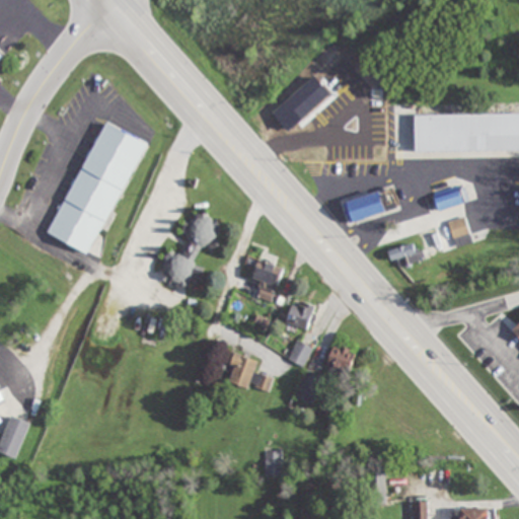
[(518,151),(518,114),(416,114),(416,152),(518,151)]
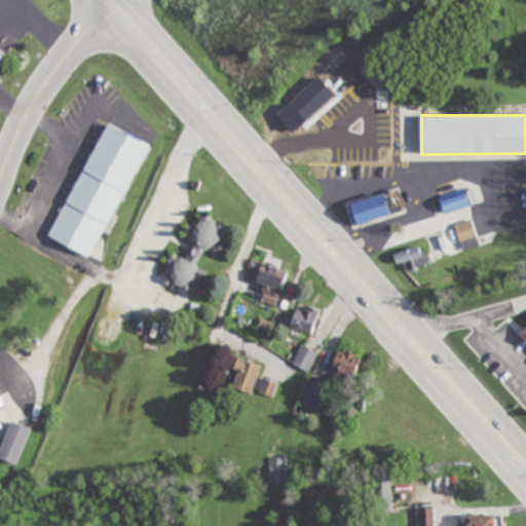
[(149,144),(105,123),(51,238),(95,259),(149,144)]
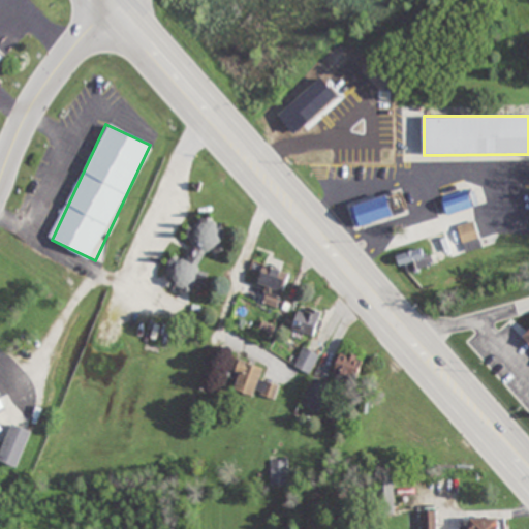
[(353,205),(360,226),(408,213),(402,191),(353,205)]
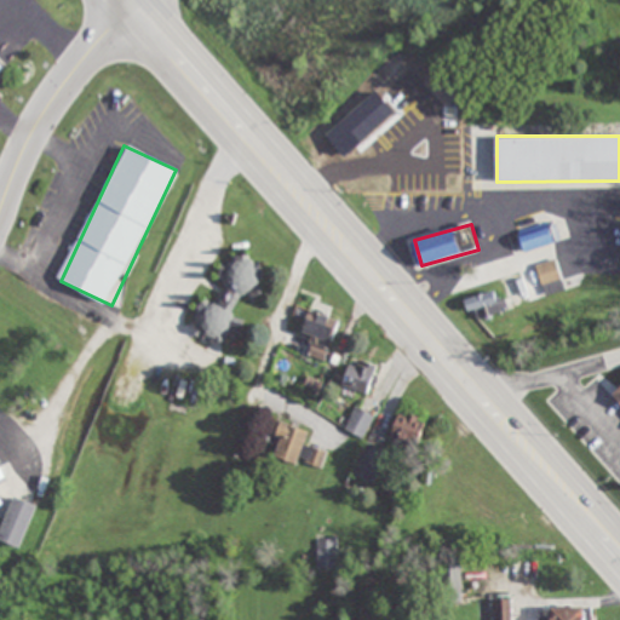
[(554,246),(550,224),(520,228),(522,250),(554,246)]
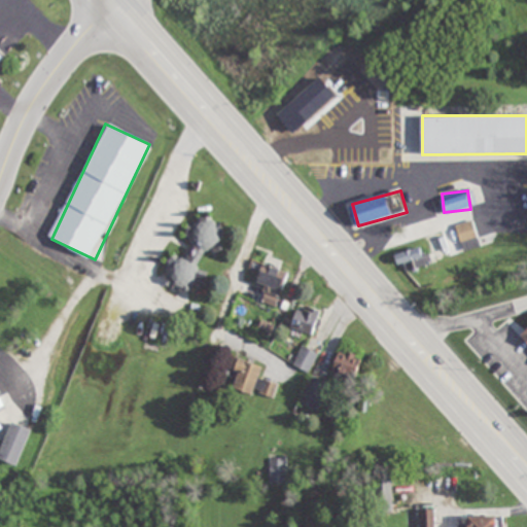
[(206,287),(206,272),(202,272),(201,255),(225,254),(223,219),(188,220),(189,257),(165,258),(167,289),(206,287)]
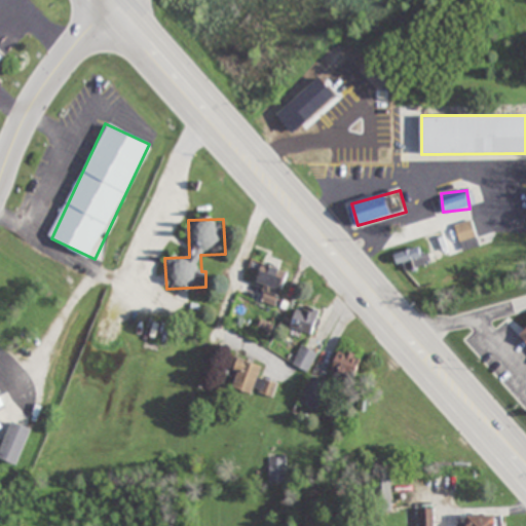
[(459,241),(477,237),(473,219),(455,224),(459,241)]
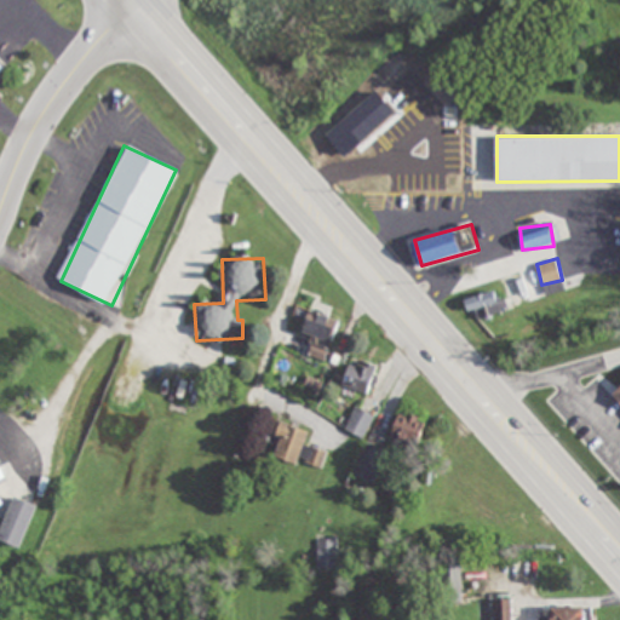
[(499,297),(468,294),(466,313),(498,315),(499,297)]
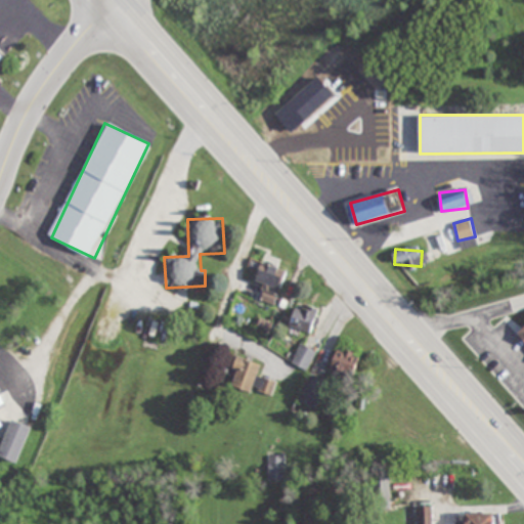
[(257,280),(265,284),(260,301),(276,306),(287,269),(262,262),(257,280)]
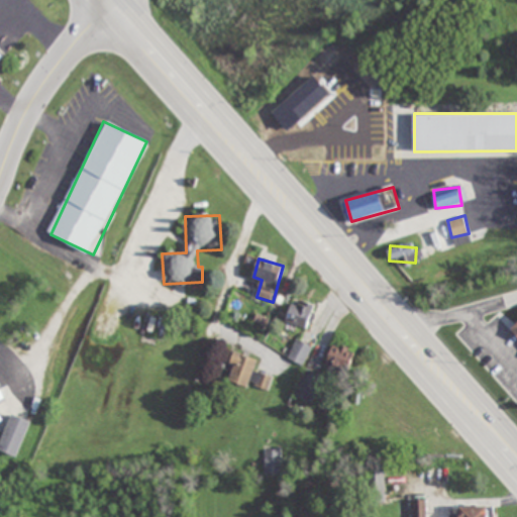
[(286,321),(308,328),(316,306),(294,298),(286,321)]
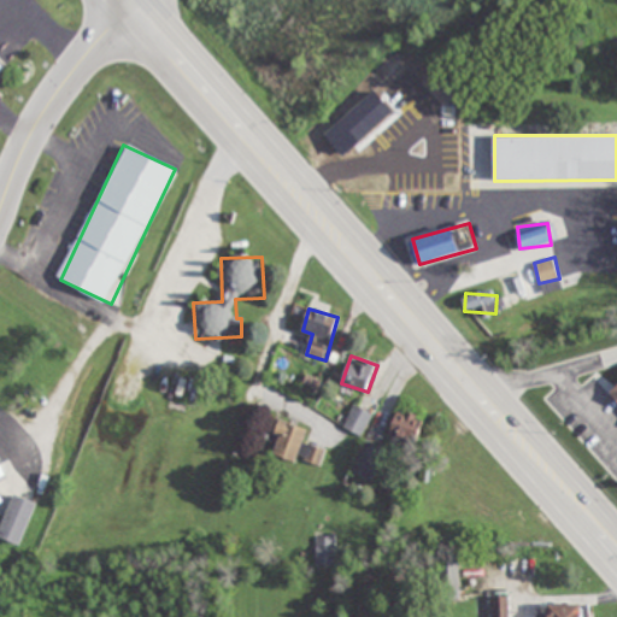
[(362,436),(374,415),(356,405),(344,428),(362,436)]
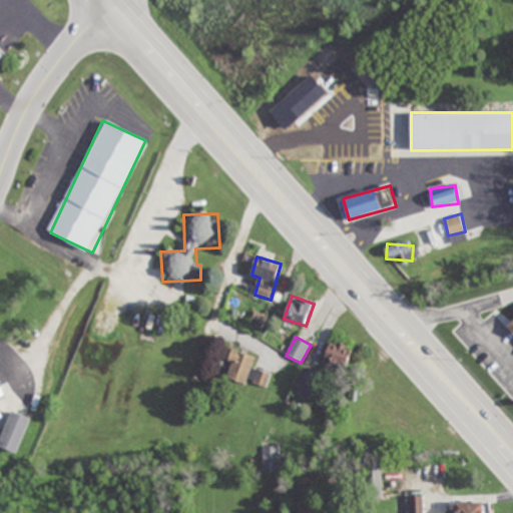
[(324,362),(346,369),(353,348),(331,341),(324,362)]
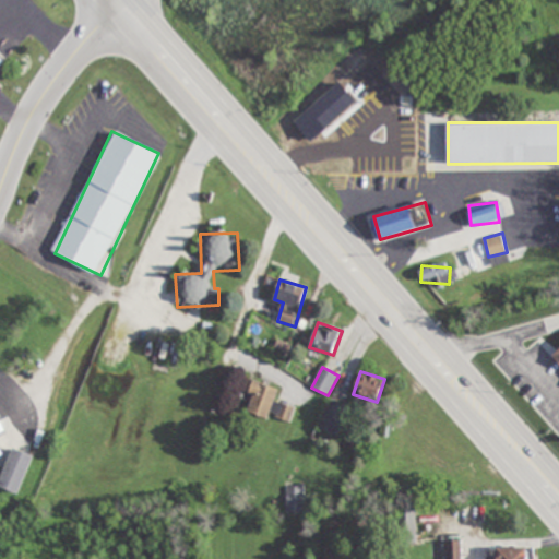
[(280,389),(252,380),(244,412),(290,425),(296,406),(276,400),(280,389)]
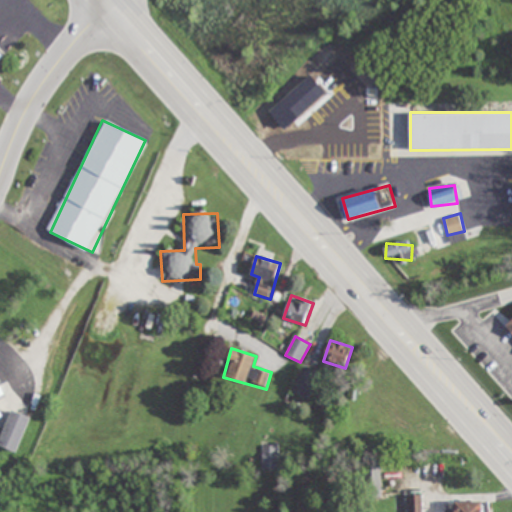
[(291,393),(308,399),(319,374),(302,367),(291,393)]
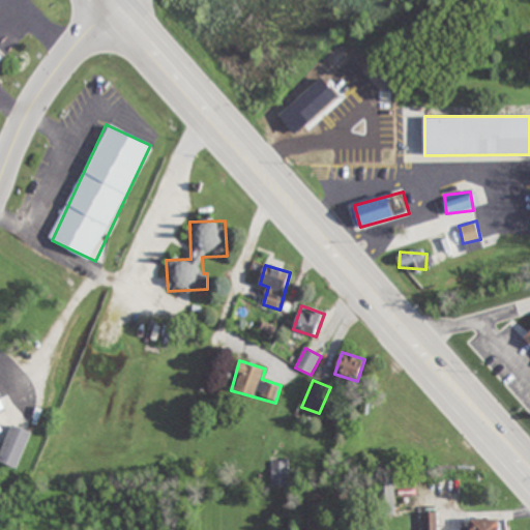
[(32,433),(13,425),(0,458),(0,461),(18,468),(32,433)]
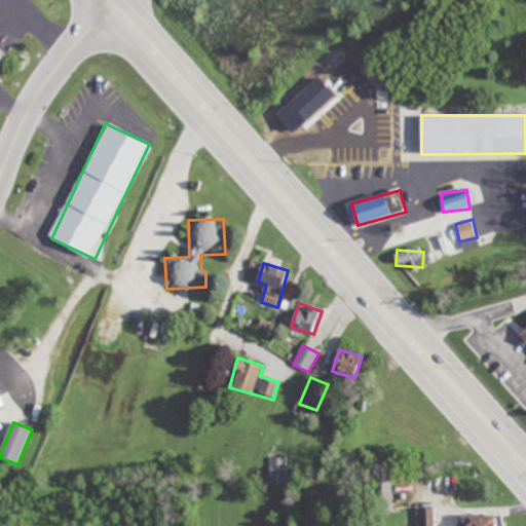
[(287,458),(270,458),(270,483),(287,483),(287,458)]
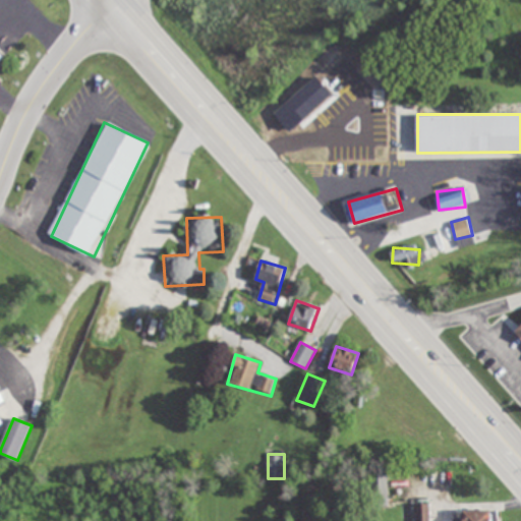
[(371,471),(371,505),(388,505),(388,471),(371,471)]
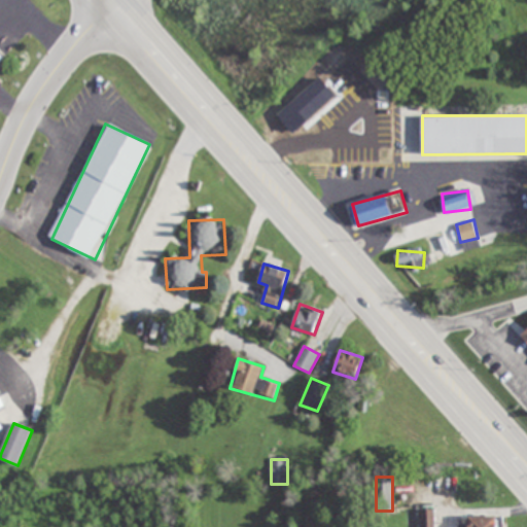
[(437,526),(437,510),(418,510),(418,526),(437,526)]
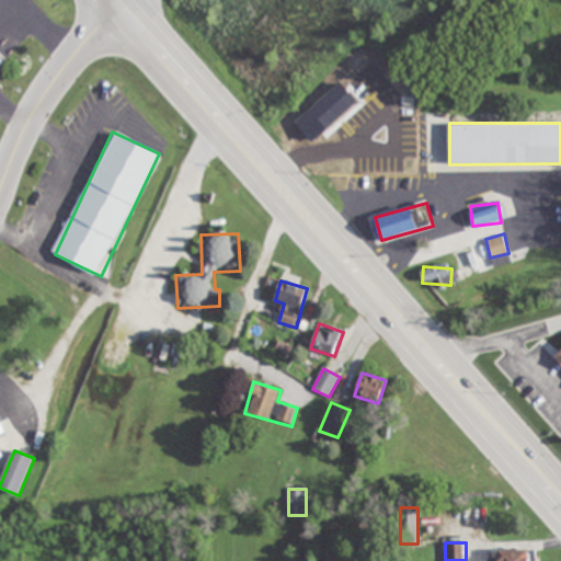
[(537,560),(537,549),(493,550),(492,560),(537,560)]
